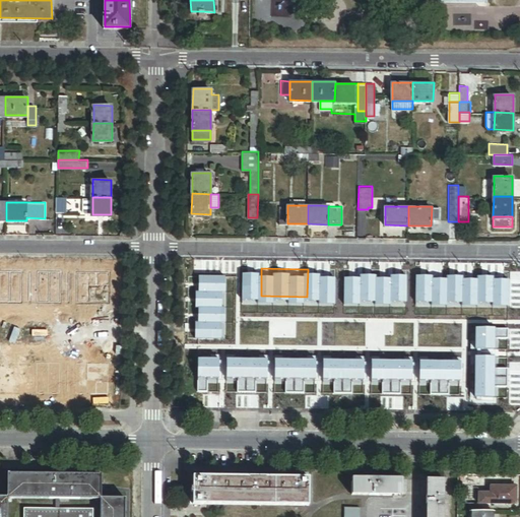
[(196,269),(195,315),(222,315),(223,269),(196,269)]
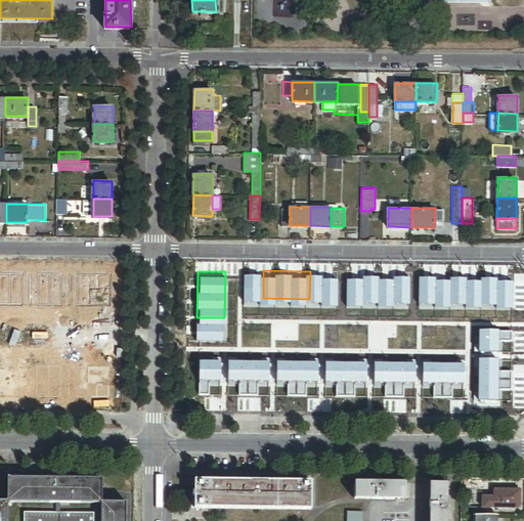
[(335,271),(335,295),(379,295),(379,271),(335,271)]
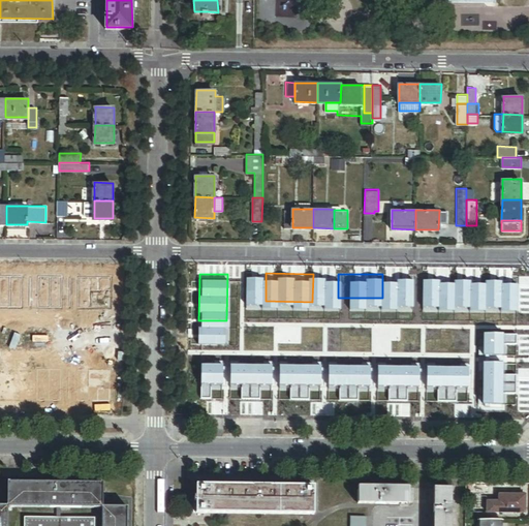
[(84,321),(112,322),(113,275),(85,275),(84,321)]
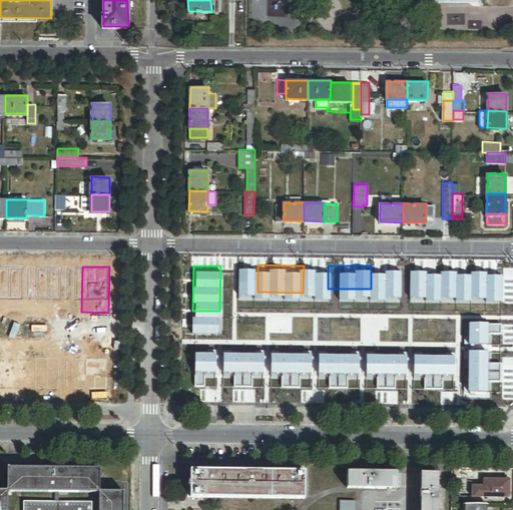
[(442,268),(396,267),(396,292),(441,293),(442,268)]
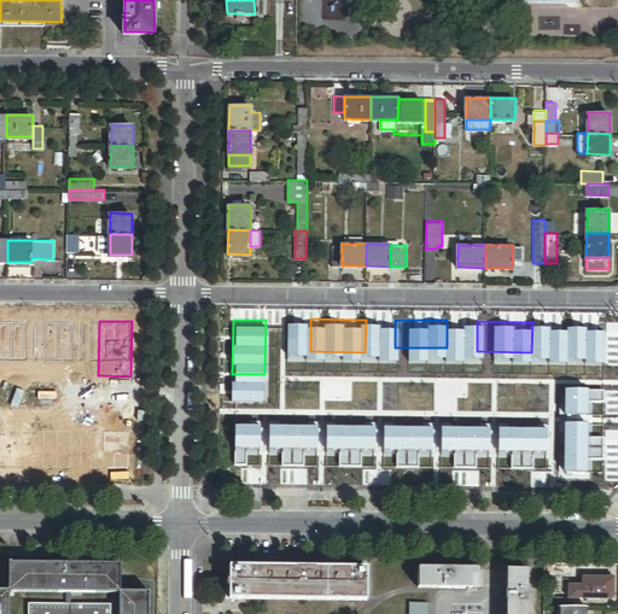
[(65,337),(64,346),(80,346),(81,326),(66,326),(65,337)]
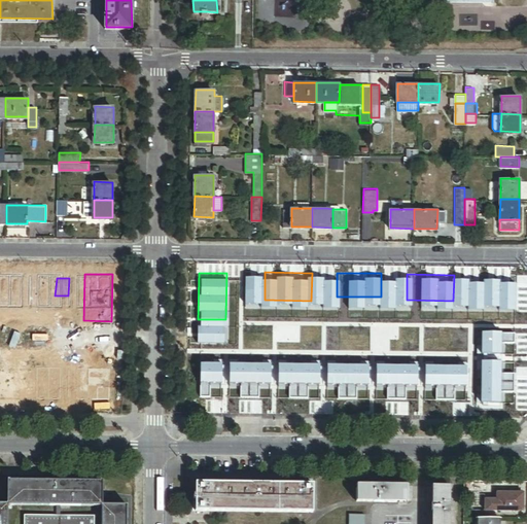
[(492,278),(491,324),(518,324),(519,278),(492,278)]
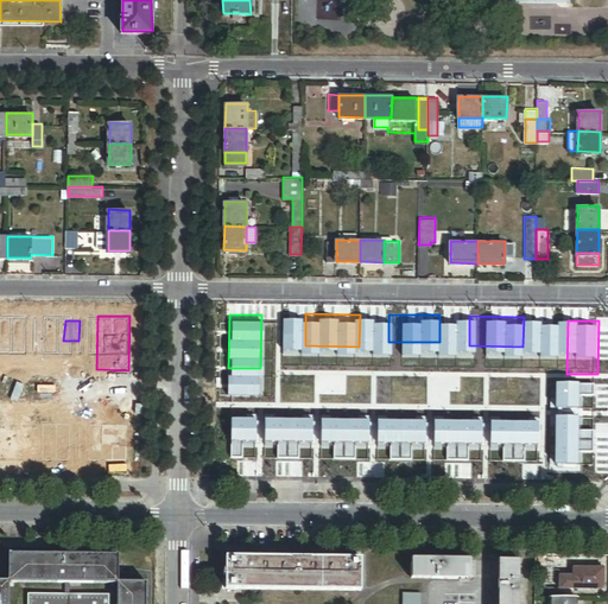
[(381,344),(381,323),(362,323),(362,344),(381,344)]
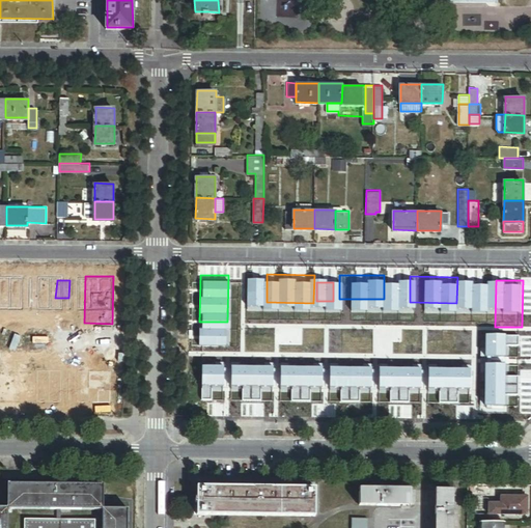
[(85,351),(84,397),(111,398),(112,352),(85,351)]
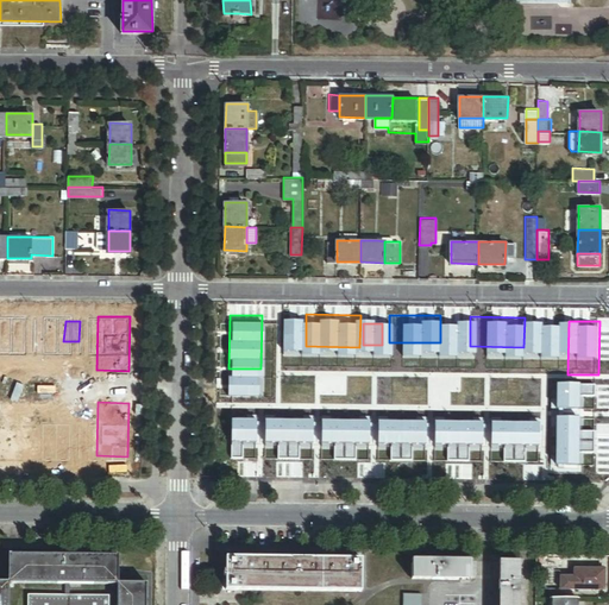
[(262,403),(228,403),(227,458),(261,458),(262,403)]
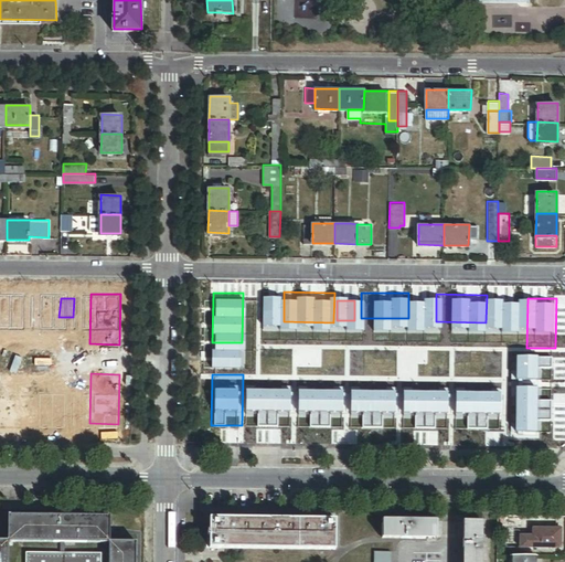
[(556,378),(526,378),(525,428),(555,428),(556,378)]
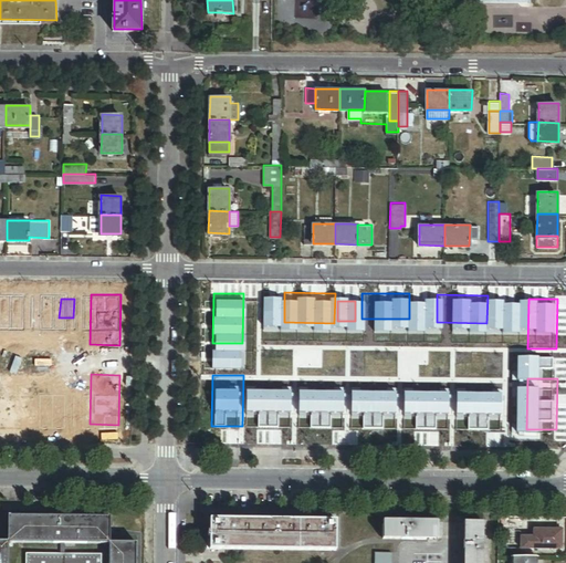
[(55,395),(54,419),(62,420),(63,395),(55,395)]
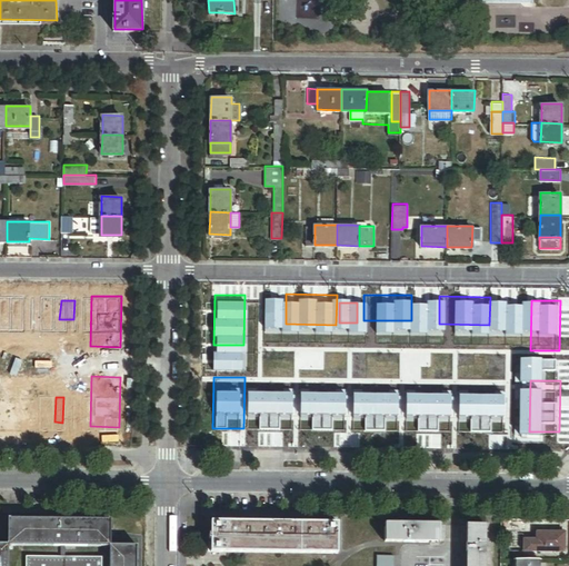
[(335,433),(335,403),(285,401),(283,432),(335,433)]
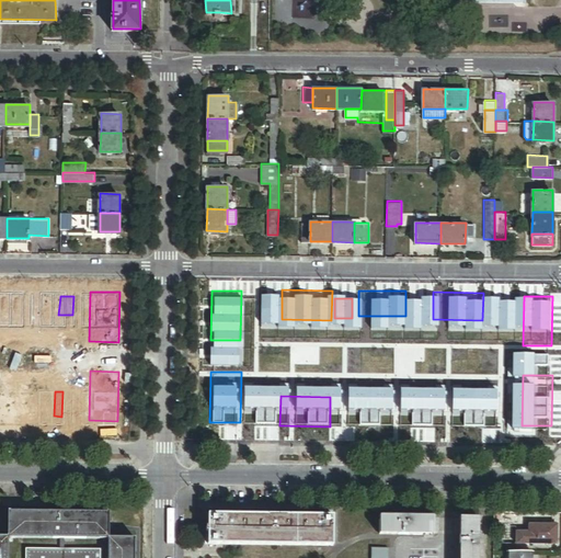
[(481,429),(482,398),(432,397),(431,428),(481,429)]
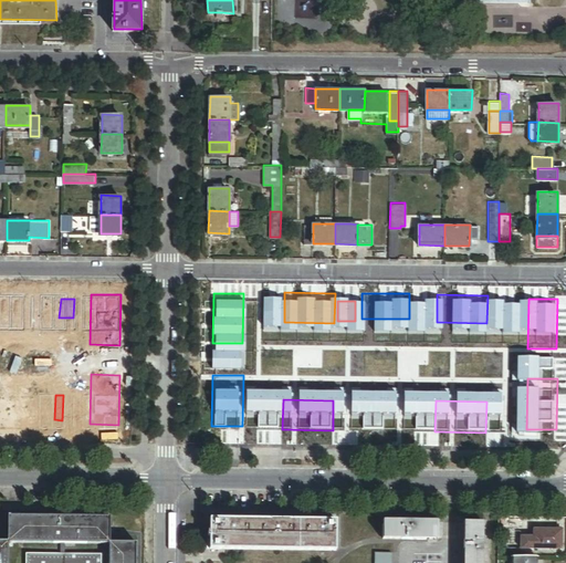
[(359,404),(359,430),(409,431),(409,405),(359,404)]
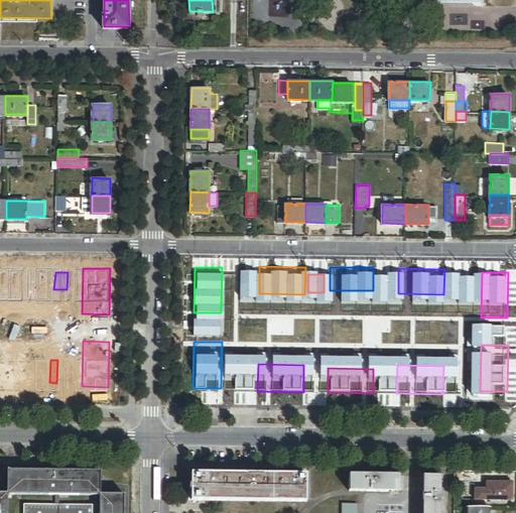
[(8,467),(8,491),(101,492),(101,468),(8,467)]
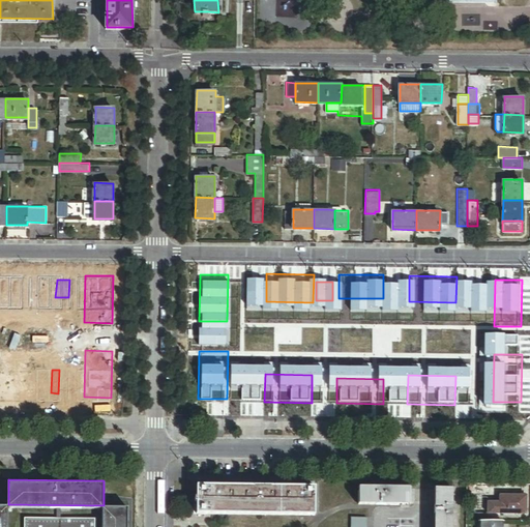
[(315,484),(197,482),(197,513),(315,514),(315,484)]
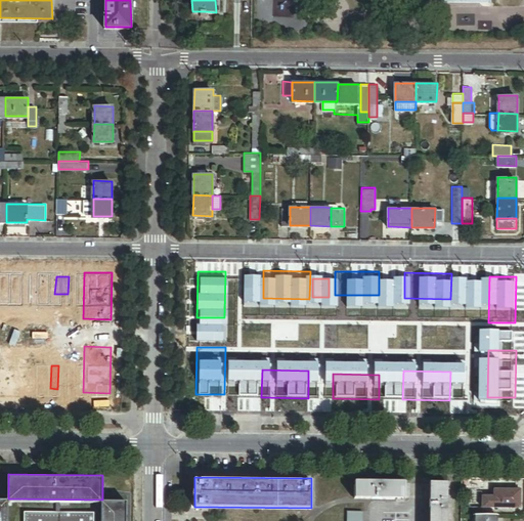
[(483,478),(462,478),(462,488),(477,488),(477,485),(483,485),(483,478)]
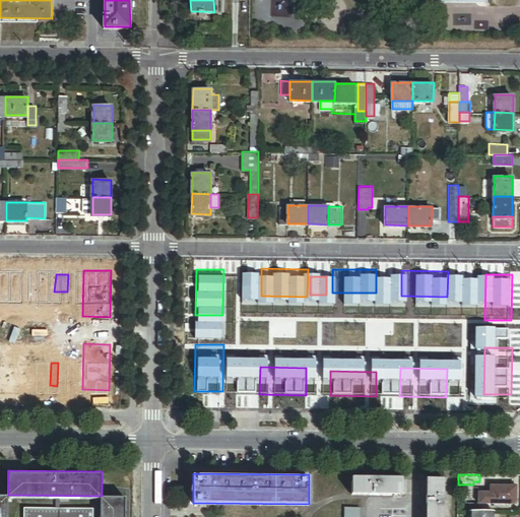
[(401,476),(350,475),(350,494),(401,494),(401,476)]
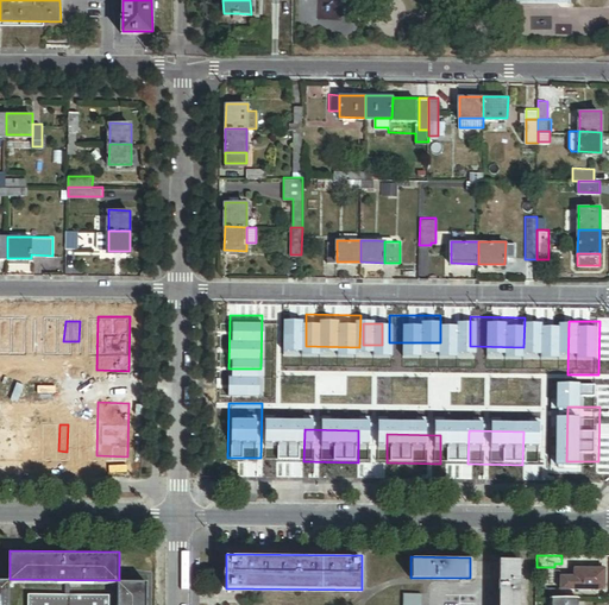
[(497,604),(518,604),(519,559),(498,559),(497,604)]
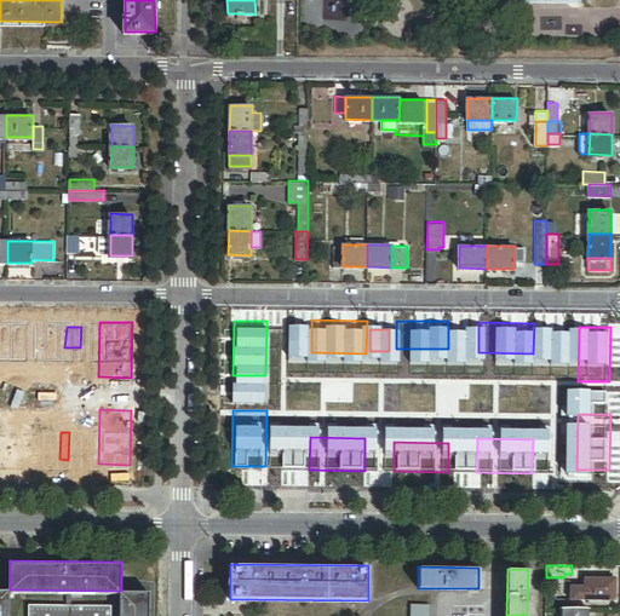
[(615,577),(581,576),(581,585),(580,597),(615,598),(615,577)]
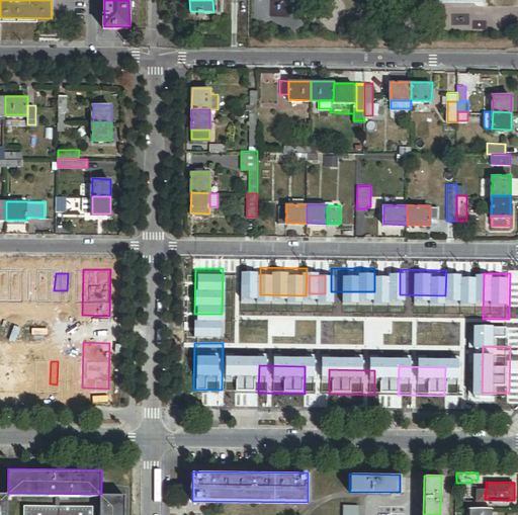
[(486,489),(475,489),(475,499),(485,499),(486,489)]
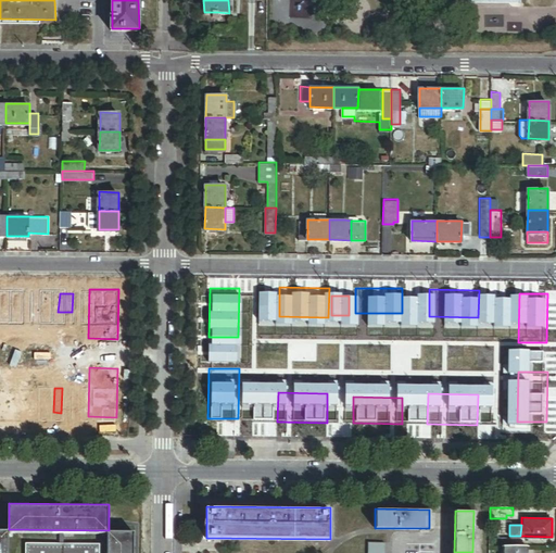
[(8,552),(9,529),(0,529),(0,552),(8,552)]
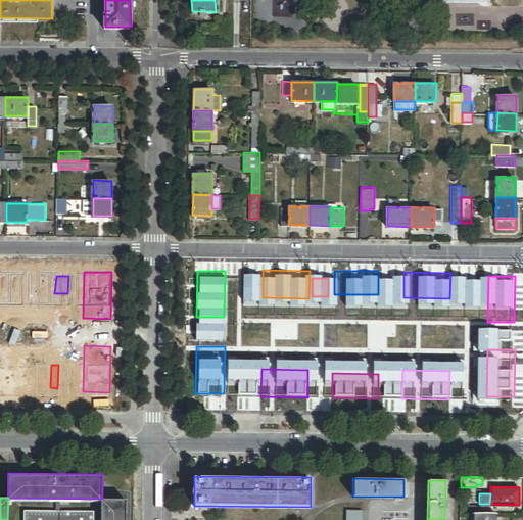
[(127,519),(127,500),(102,499),(101,519),(127,519)]
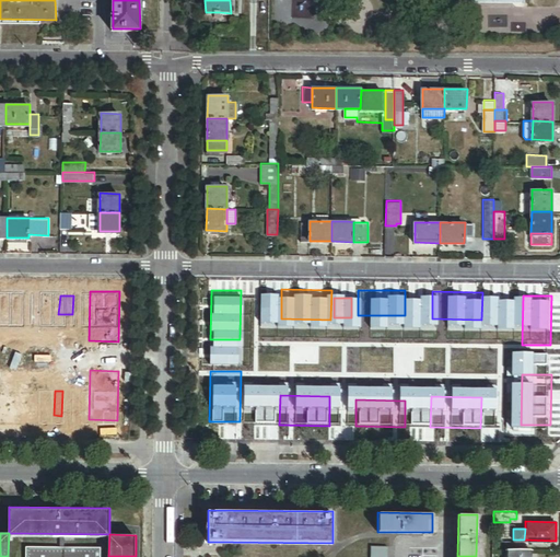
[(100,556),(101,545),(26,544),(26,556),(100,556)]
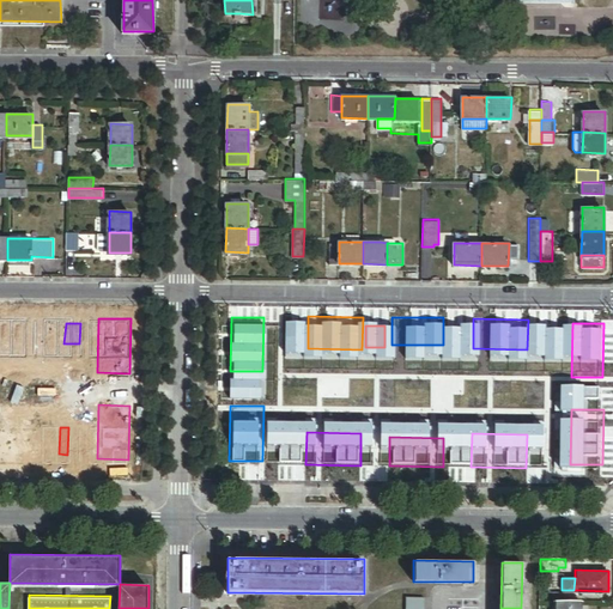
[(423,608),(424,595),(406,595),(405,608),(423,608)]
